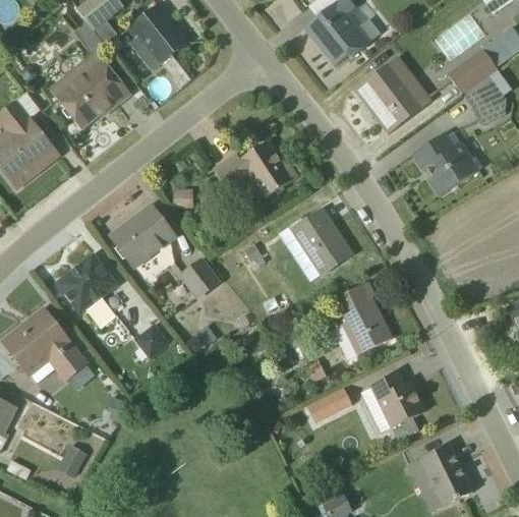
[(106,20),(125,5),(121,0),(91,0),(78,10),(88,24),(94,30),(106,20)]
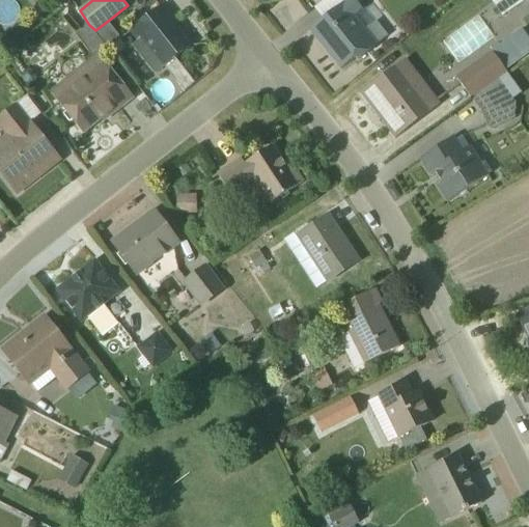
[(345,0),(311,28),(342,67),(376,42),(355,17),(365,9),(357,0),(345,0)]
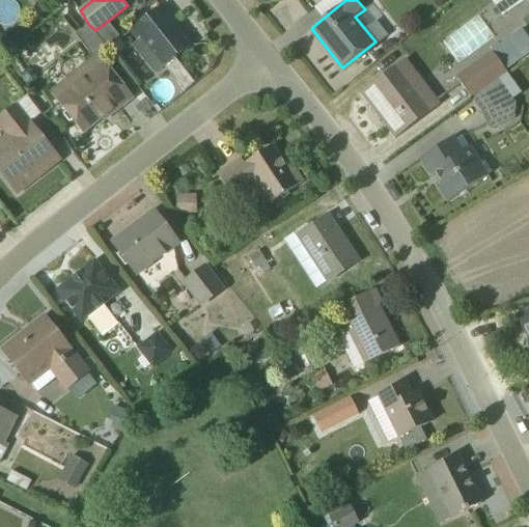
[(493,0),(503,15),(524,0),(493,0)]
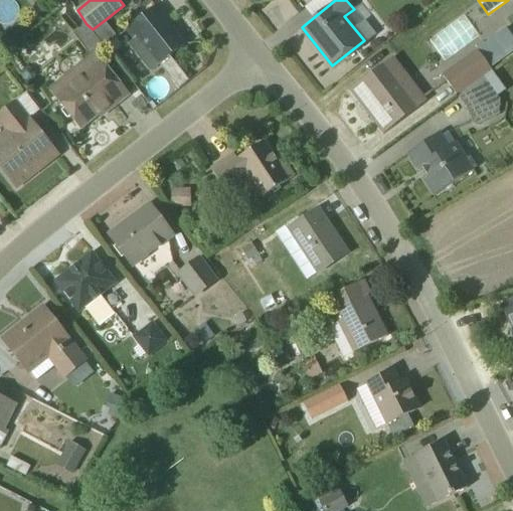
[(158,3),(129,26),(159,64),(186,43),(168,19),(169,18),(158,3)]
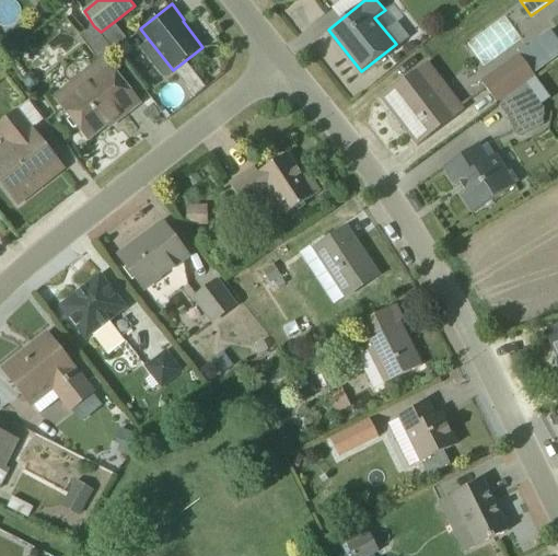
[(114,22),(101,32),(115,50),(127,41),(114,22)]
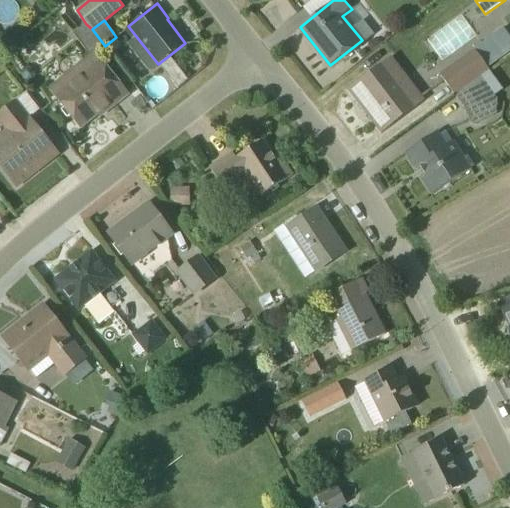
[(74,33),(91,54),(51,86),(81,124),(125,89),(97,54),(105,46),(92,29),(86,24),(74,33)]
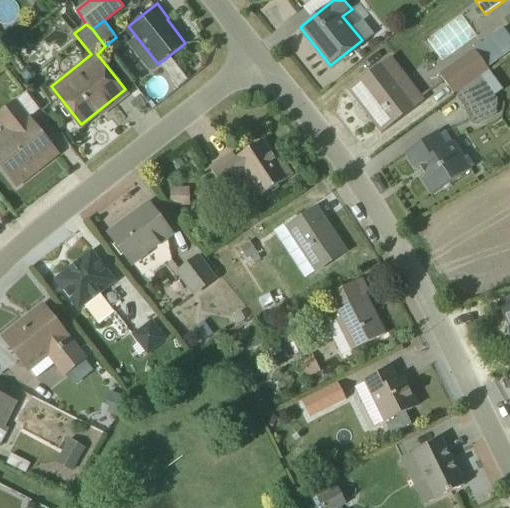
[(443,75),(457,95),(490,71),(477,51),(443,75)]
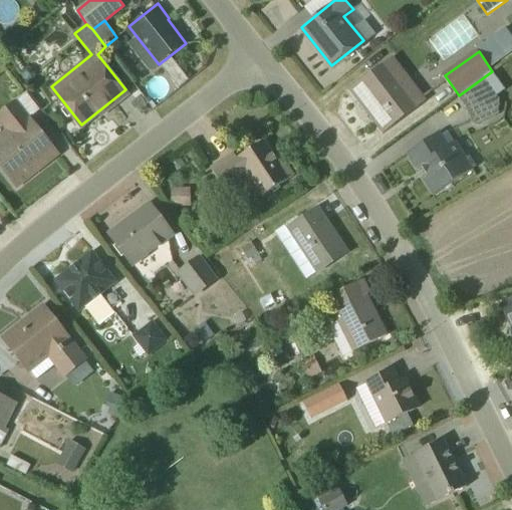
[(394,55),(349,88),(382,133),(427,99),(394,55)]
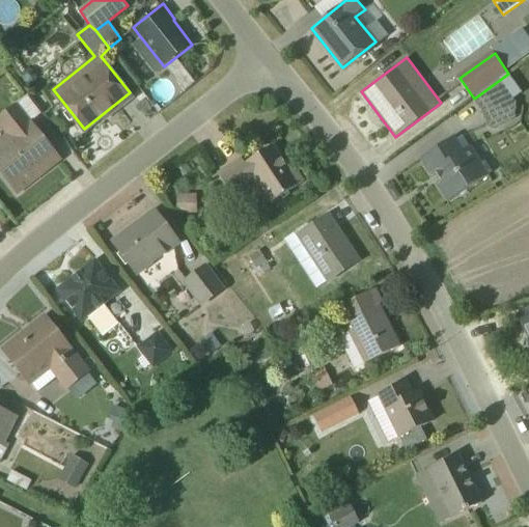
[(528,102),(508,74),(474,99),(497,131),(528,108),(528,102)]
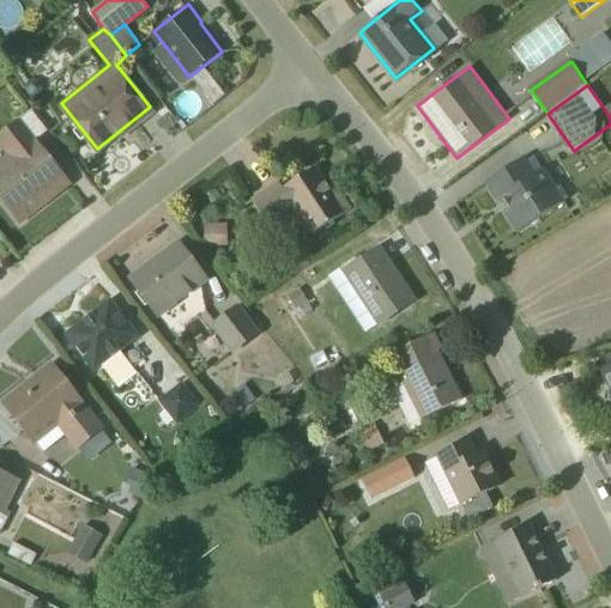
[(0,133),(0,144),(7,153),(0,159),(0,199),(19,224),(71,182),(19,119),(0,133)]
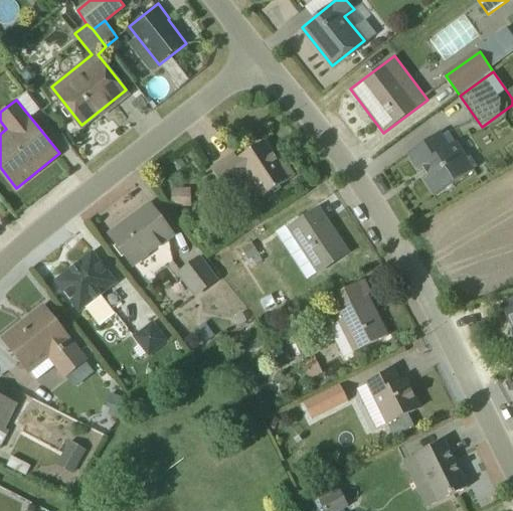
[(442,133),(407,153),(434,196),(478,170),(459,140),(449,145),(442,133)]
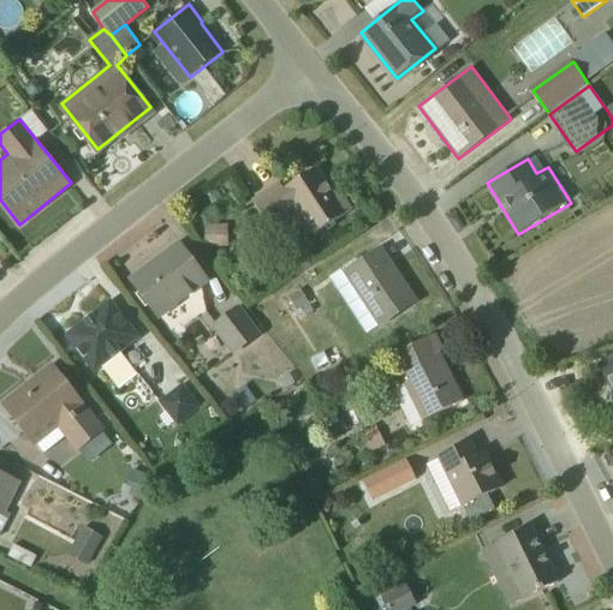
[(314,234),(352,208),(339,190),(333,193),(315,166),(284,187),(280,181),(253,201),(271,227),(297,209),(314,234)]
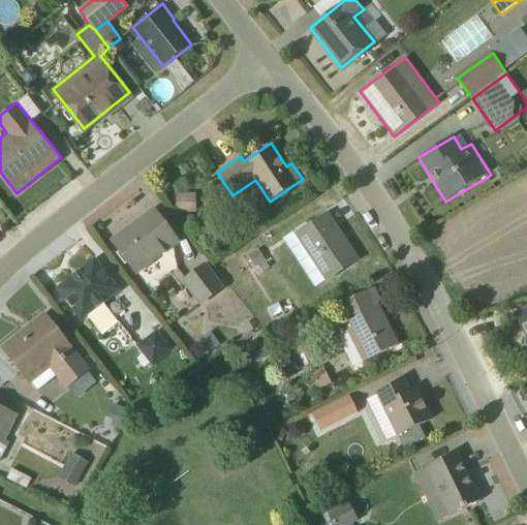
[(156,209),(115,241),(140,273),(181,240),(156,209)]
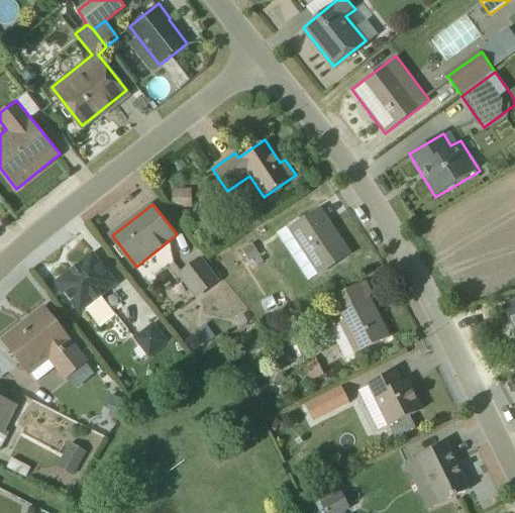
[(351,253),(320,207),(286,230),(317,277),(351,253)]
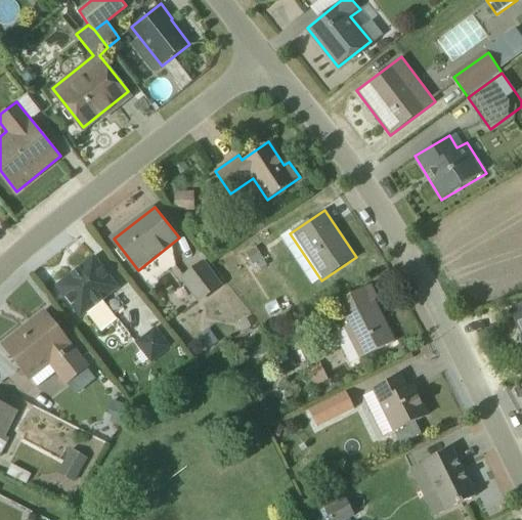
[(95,256),(56,287),(81,317),(87,313),(96,326),(113,312),(103,300),(120,288),(95,256)]
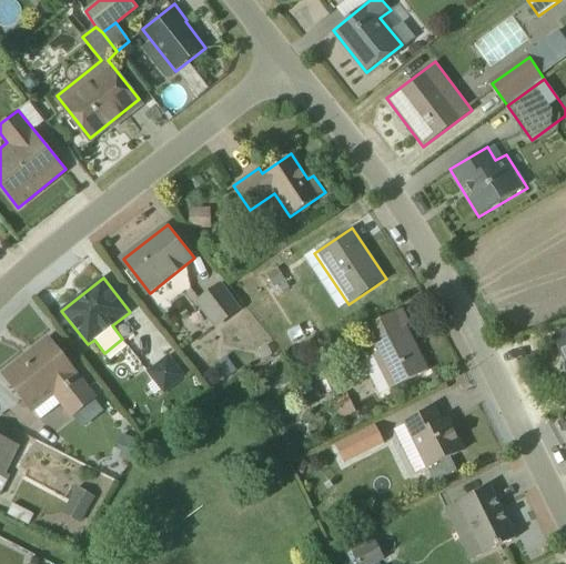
[(240,308),(221,282),(195,301),(215,325),(240,308)]
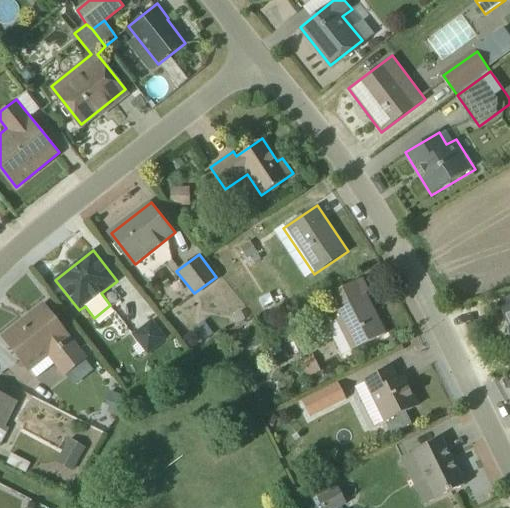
[(369,290),(362,277),(325,296),(352,347),(385,330),(365,292),(369,290)]
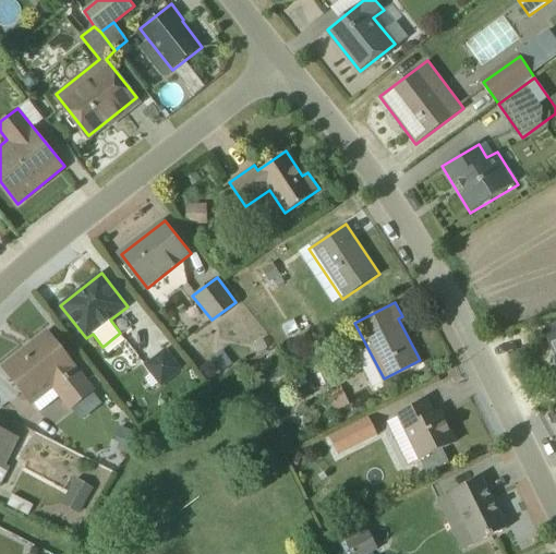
[(555,325),(545,330),(555,351),(555,325)]
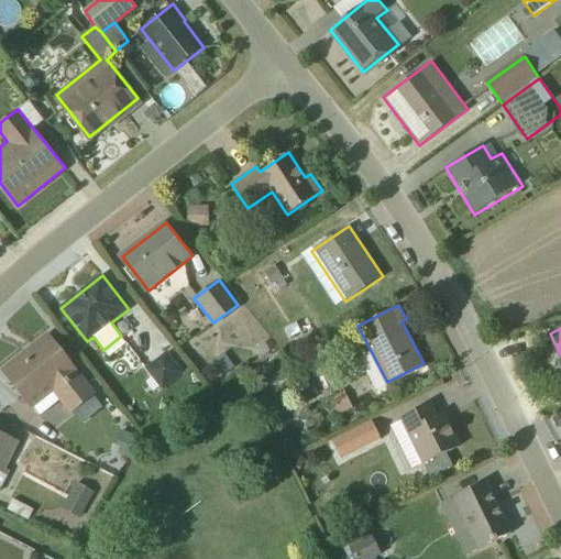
[(88,383),(48,336),(3,372),(33,409),(53,393),(70,415),(103,388),(95,377),(88,383)]
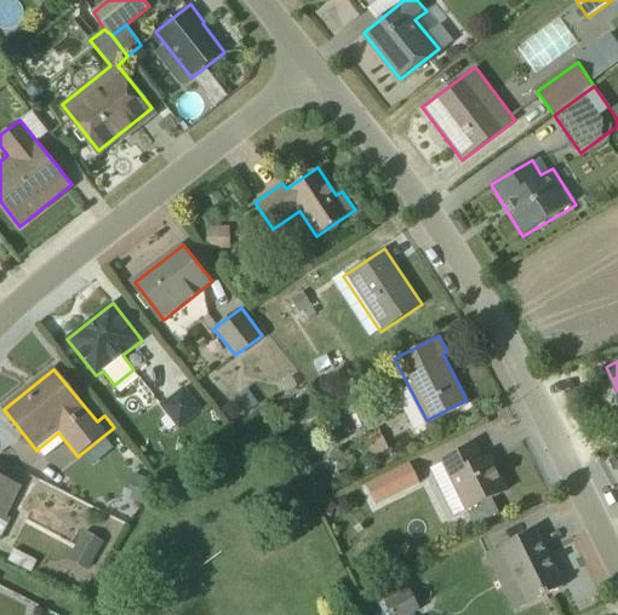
[(206,411),(183,381),(158,402),(182,430),(206,411)]
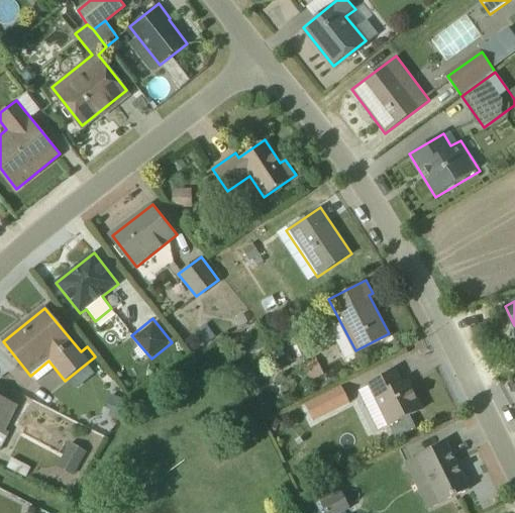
[(358,389),(380,429),(422,408),(408,380),(402,382),(396,371),(358,389)]
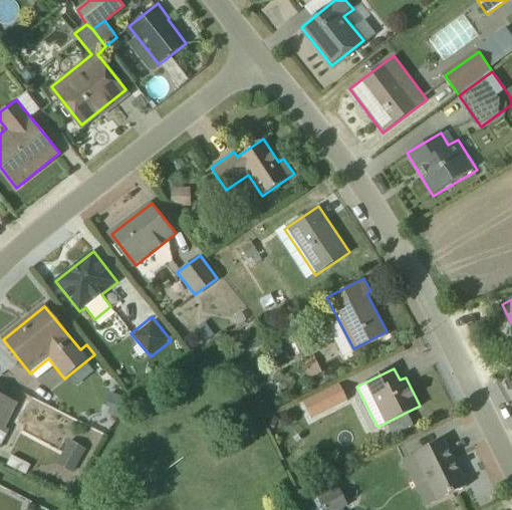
[(5,427),(18,402),(0,392),(0,447),(10,430),(5,427)]
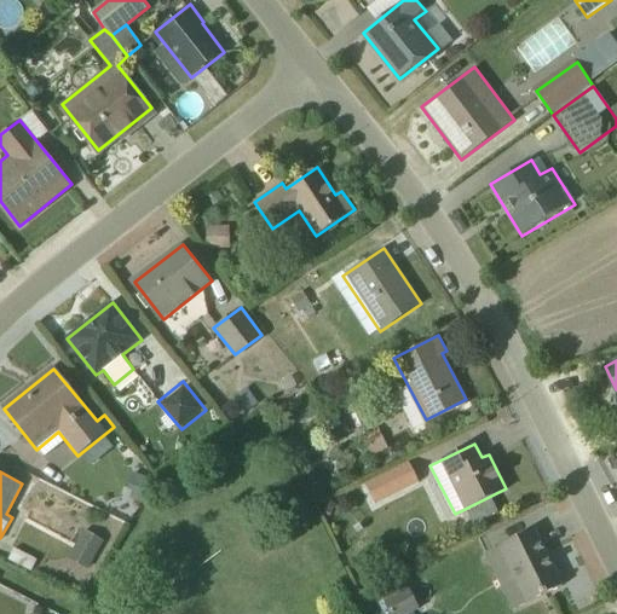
[(102,540),(82,529),(68,557),(87,568),(102,540)]
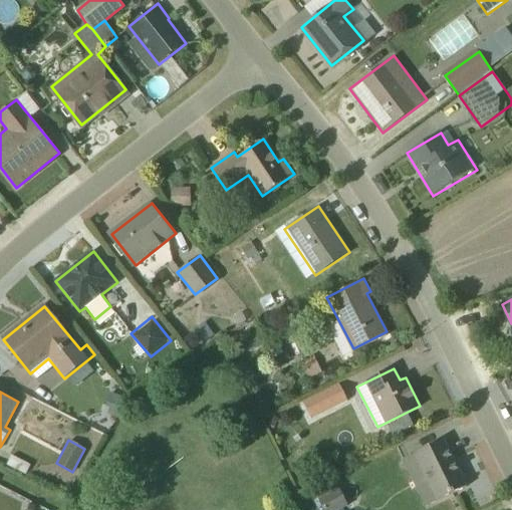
[(465,485),(444,441),(404,459),(425,504),(465,485)]
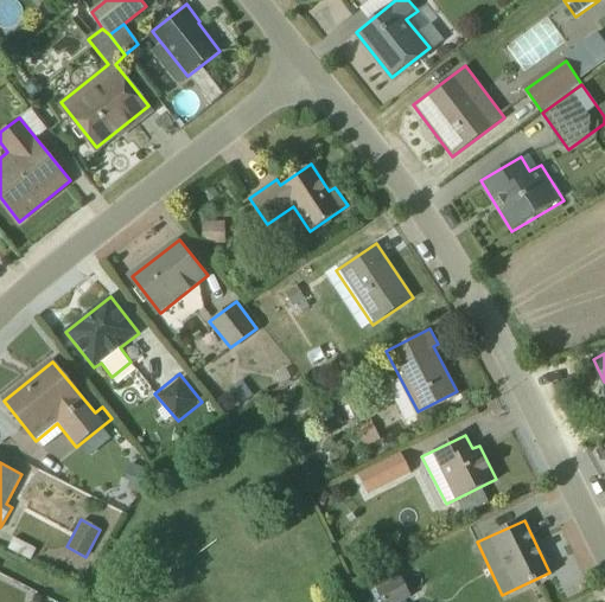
[(36,548),(13,536),(7,546),(30,558),(36,548)]
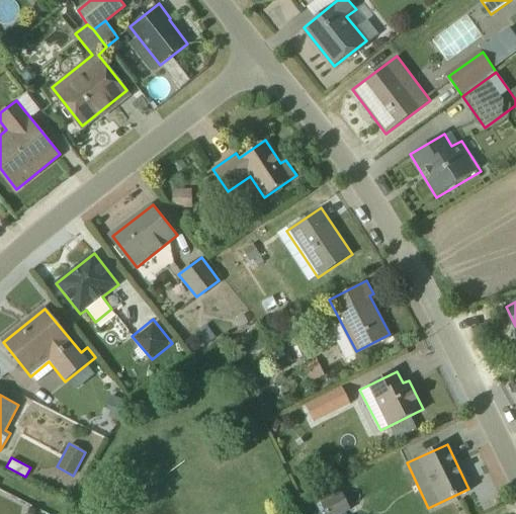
[(340,513),(351,509),(337,481),(316,492),(327,513),(340,513)]
